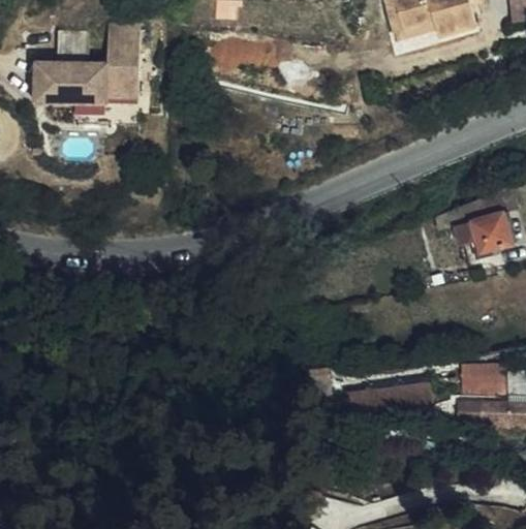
[(434,30),(436,38),(475,27),(469,5),(483,1),(482,0),(382,0),(385,9),(394,7),(400,29),(431,21),(434,30)]
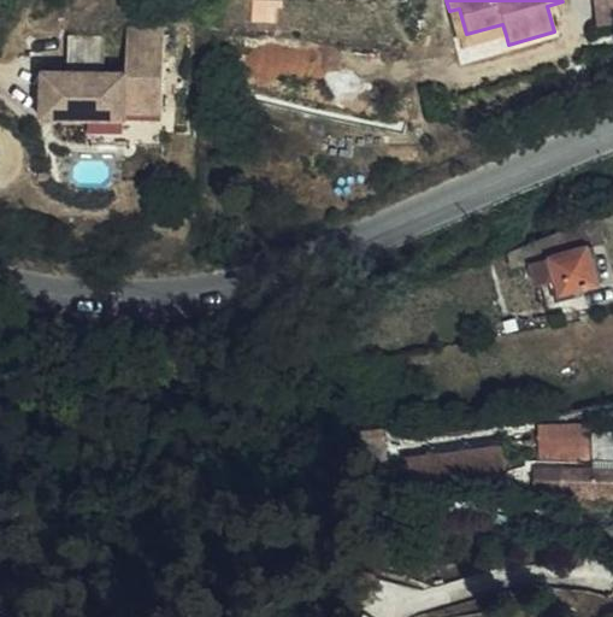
[(612,23),(612,0),(597,0),(601,25),(612,23)]
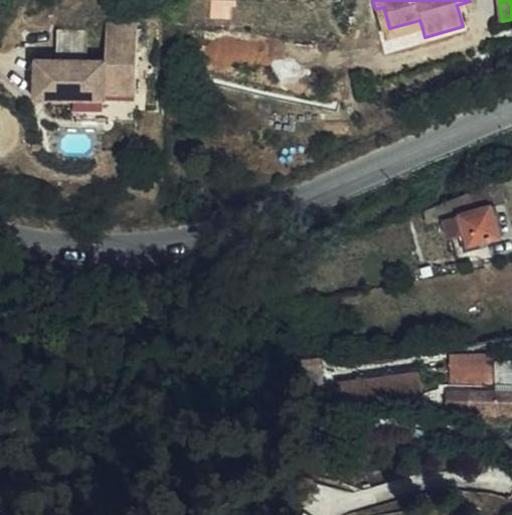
[(383,7),(375,9),(384,40),(422,29),(419,20),(389,28),(383,7)]
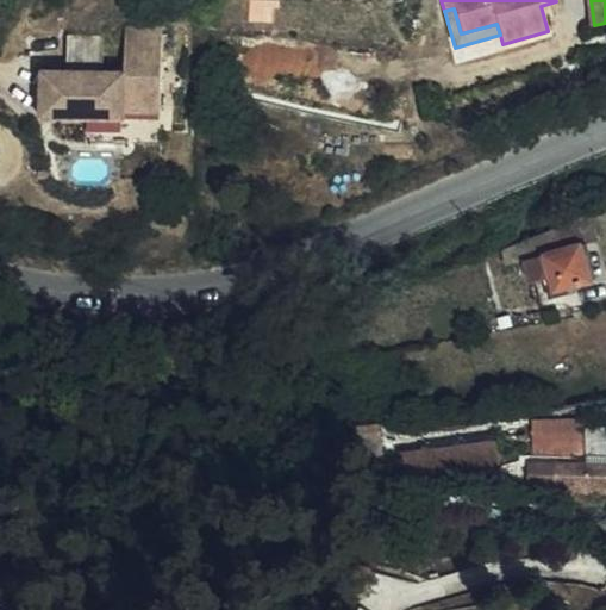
[(157,111),(161,24),(125,23),(123,70),(39,67),(37,114),(123,117),(124,110),(157,111)]
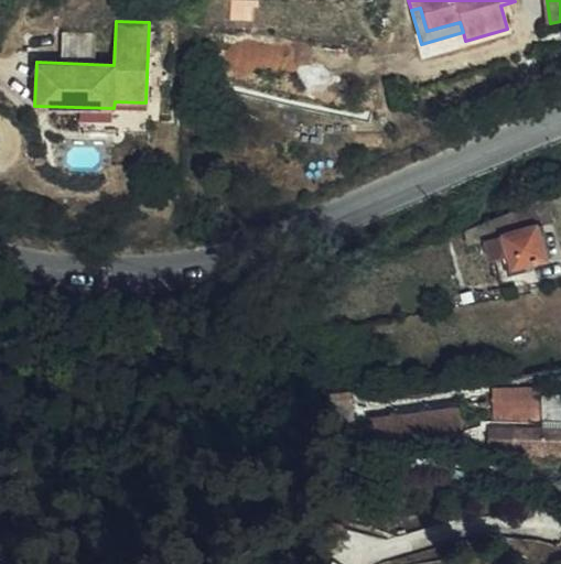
[(483,242),(539,227),(552,224),(547,198),(462,235),(465,247),(483,242)]
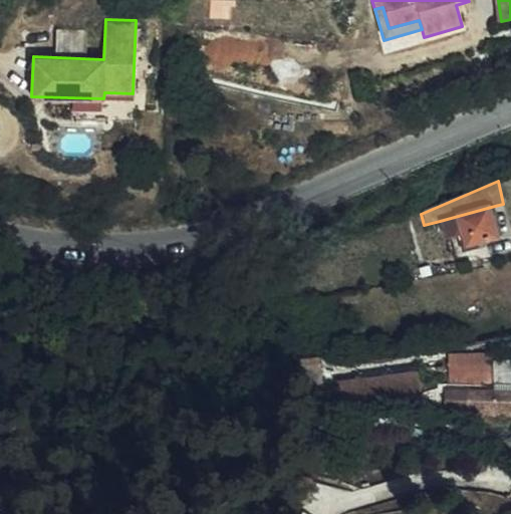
[(499,236),(491,207),(440,221),(445,240),(464,234),(468,245),(499,236)]
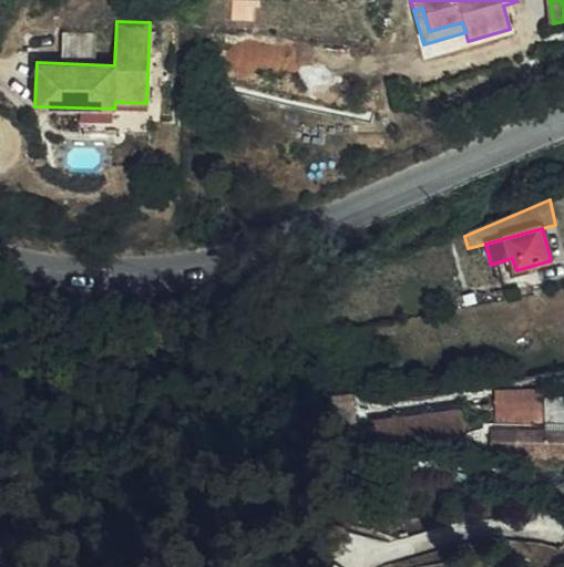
[(493,422),(540,421),(539,385),(492,387),(493,422)]
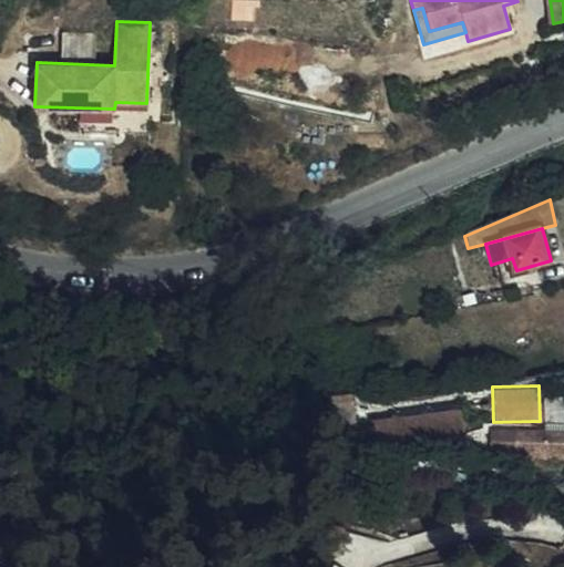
[(460,409),(375,420),(377,442),(463,431),(460,409)]
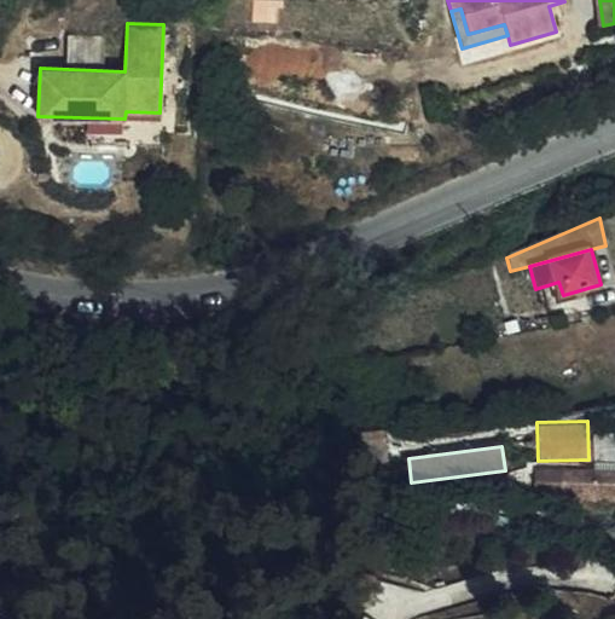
[(531,487),(614,498),(614,469),(534,466),(531,487)]
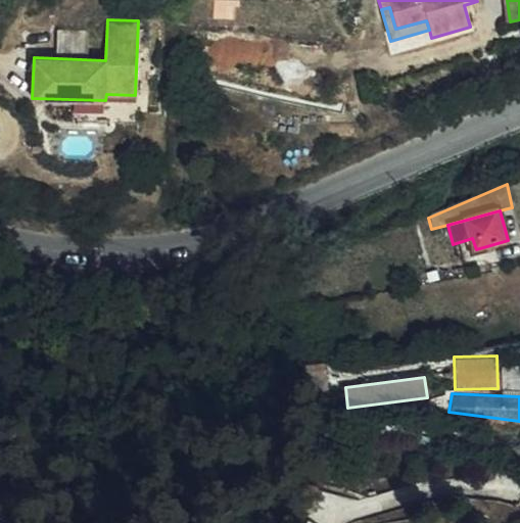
[(309,510),(312,498),(299,495),(294,510),(301,513),(309,510)]
